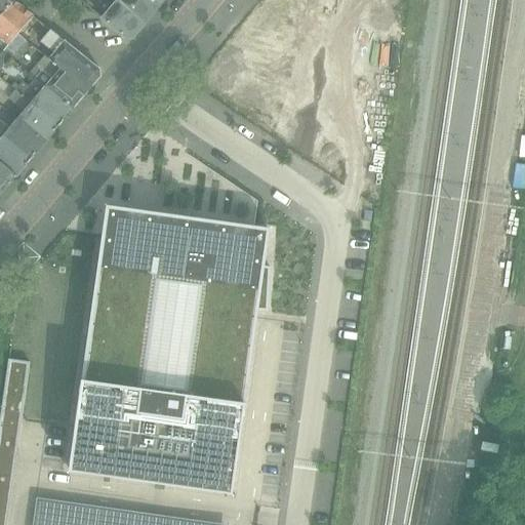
[(0,0),(0,15),(13,1),(11,0),(0,0)]
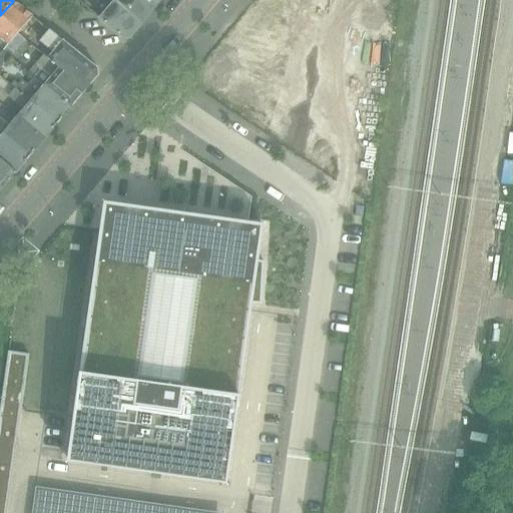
[(141,24),(113,0),(95,0),(106,9),(98,19),(122,38),(129,38),(141,24)]
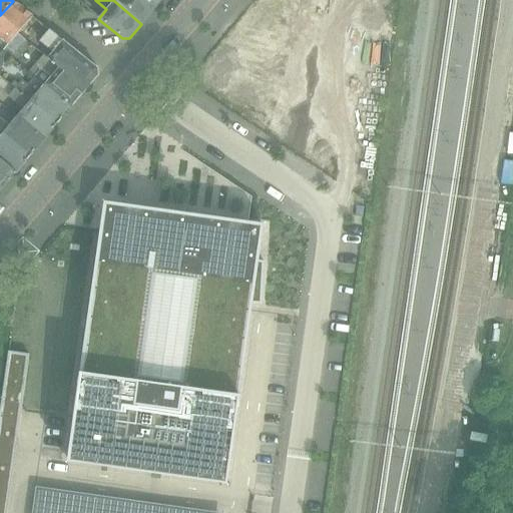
[(113,0),(141,24),(156,7),(148,0),(113,0)]
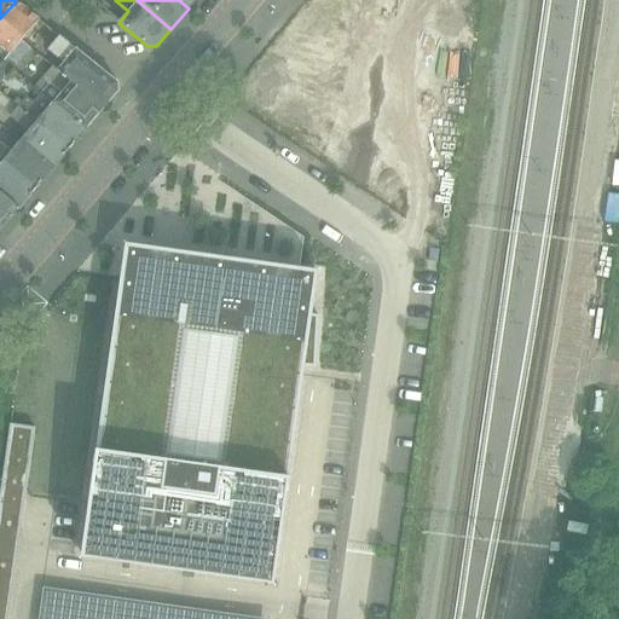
[(39,21),(16,1),(0,18),(0,55),(6,61),(22,41),(23,40),(39,21)]
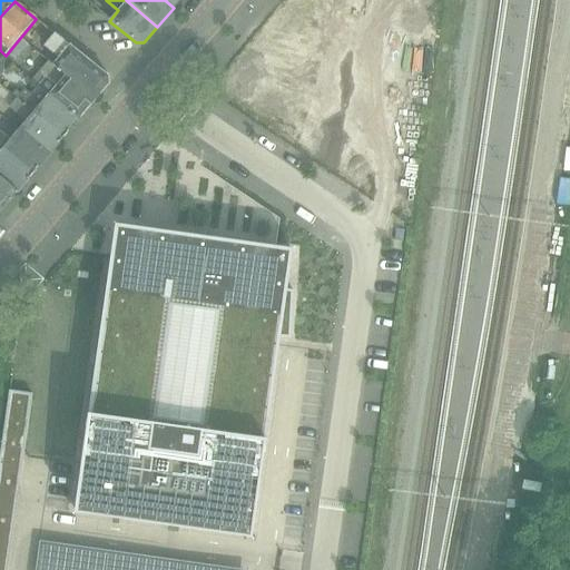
[(47,28),(36,19),(21,37),(32,46),(47,28)]
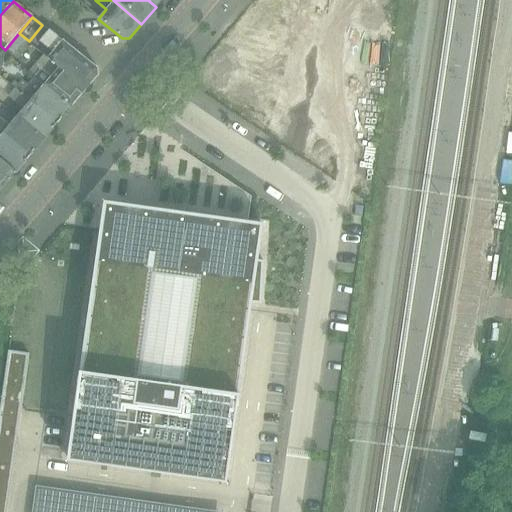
[(97,68),(49,31),(40,43),(42,44),(37,50),(43,55),(86,90),(98,76),(97,68)]
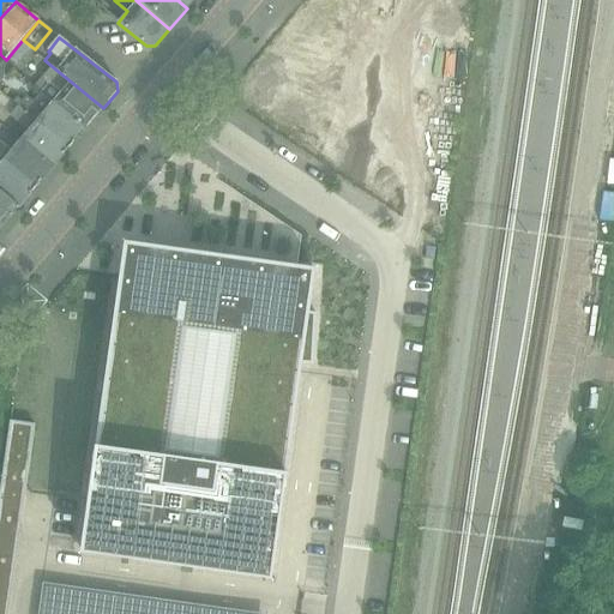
[(30,48),(22,41),(6,60),(4,62),(12,68),(30,48)]
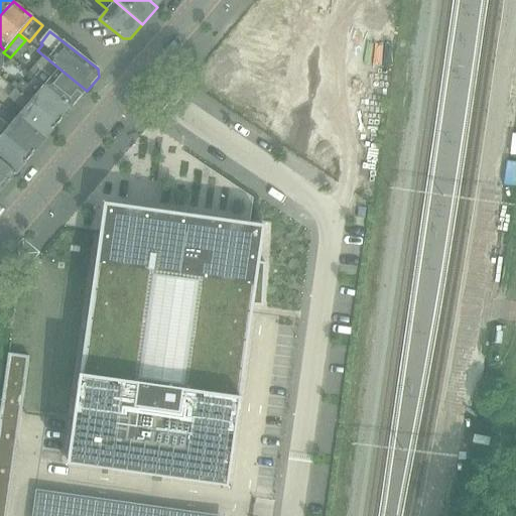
[(0,70),(10,57),(3,52),(0,55),(0,70)]
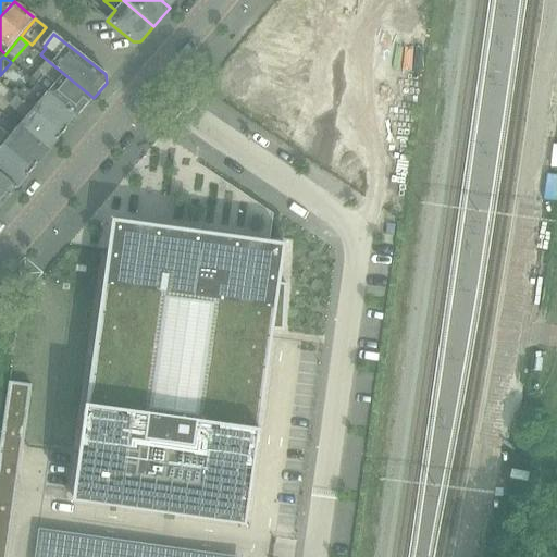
[(94,98),(47,60),(38,71),(44,76),(38,84),(77,116),(94,98)]
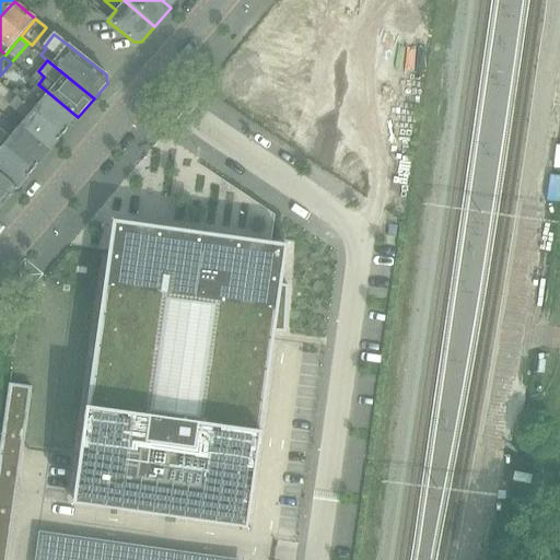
[(78,117),(38,84),(31,93),(25,89),(21,93),(15,90),(12,93),(18,97),(63,135),(78,117)]
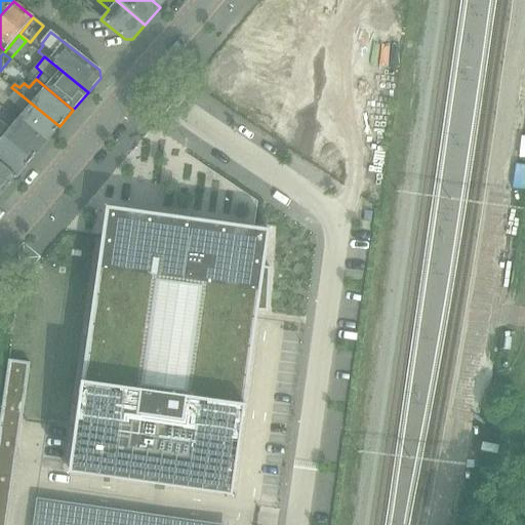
[(59,126),(16,91),(10,98),(25,111),(17,119),(45,143),(59,126)]
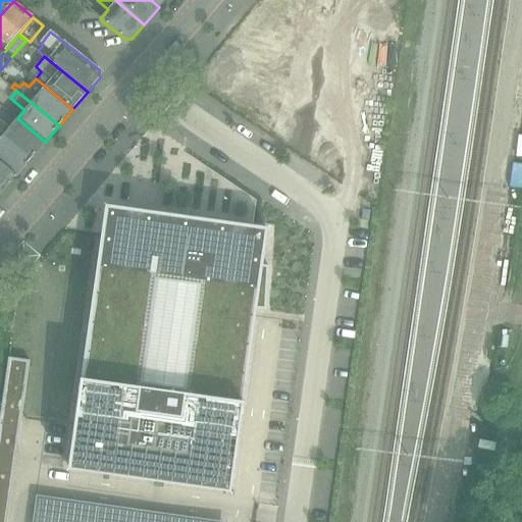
[(0,133),(31,159),(45,142),(17,118),(10,126),(0,118),(0,133)]
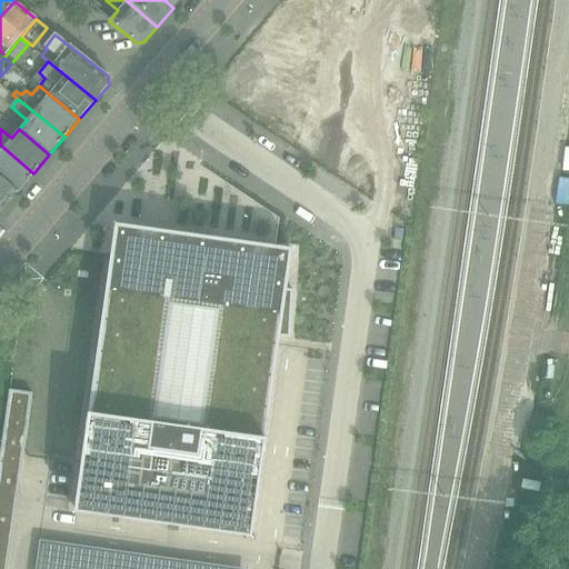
[(0,145),(0,176),(18,191),(33,173),(0,145)]
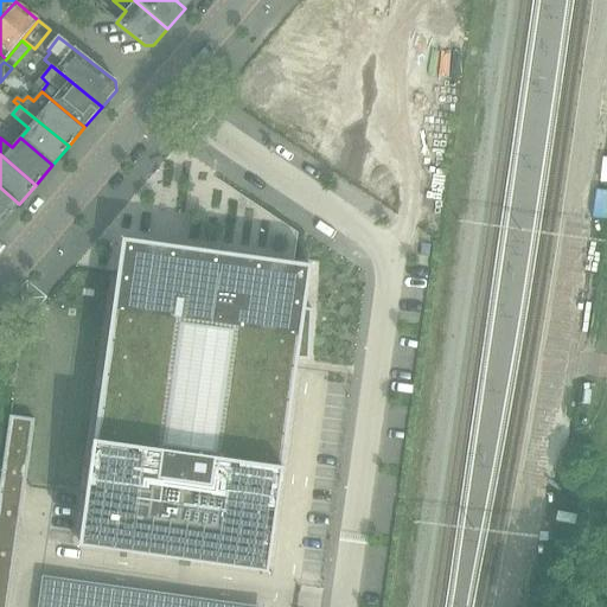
[(0,224),(1,227),(19,204),(0,187),(0,224)]
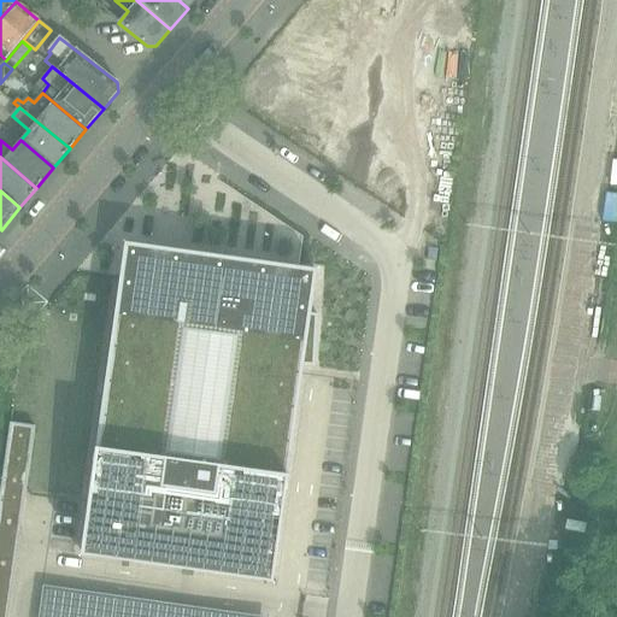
[(121,277),(82,553),(272,581),(304,365),(312,363),(317,313),(311,313),(316,269),(186,251),(184,254),(129,251),(124,278),(121,277)]
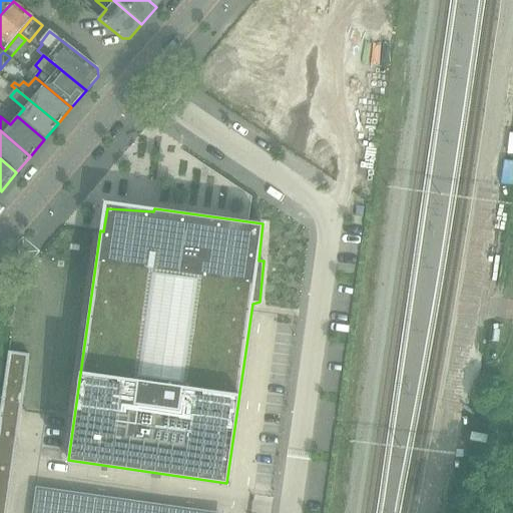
[(8,352),(0,409),(0,439),(17,442),(29,355),(8,352)]
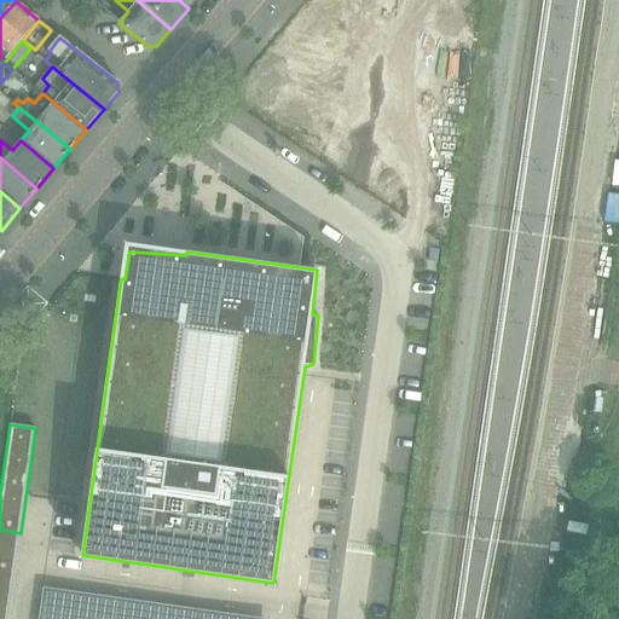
[(268,618),(42,588),(38,618),(268,618)]
